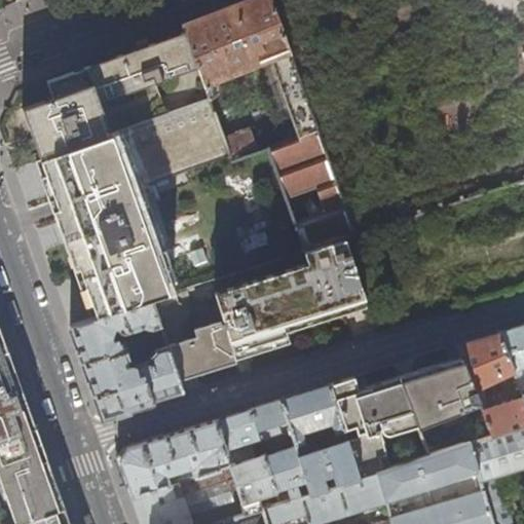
[(187,34),(200,71),(208,90),(257,71),(269,106),(220,124),(232,159),(234,163),(270,151),(304,253),(349,238),(358,236),(271,0),(251,0),(224,10),(184,26),(187,34)]
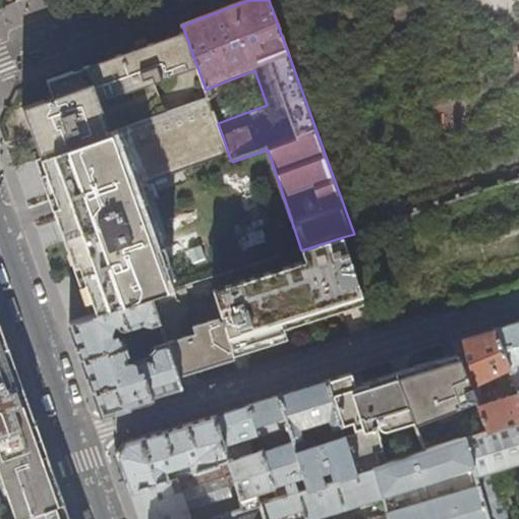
[(170,80),(198,70),(185,34),(184,34),(140,49),(135,51),(48,82),(54,98),(23,108),(29,124),(31,129),(42,161),(112,135),(101,105),(156,84),(157,87),(170,81),(170,80)]
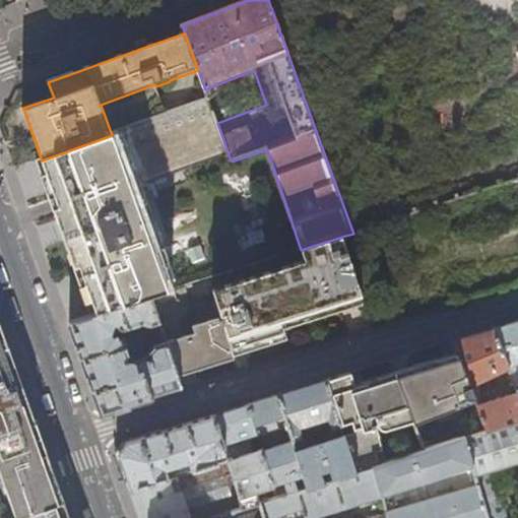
[(217,123),(215,117),(212,109),(209,101),(112,135),(42,160),(37,162),(54,210),(61,231),(66,243),(78,276),(80,282),(92,317),(151,298),(168,293),(153,250),(157,249),(137,190),(230,157),(217,123)]
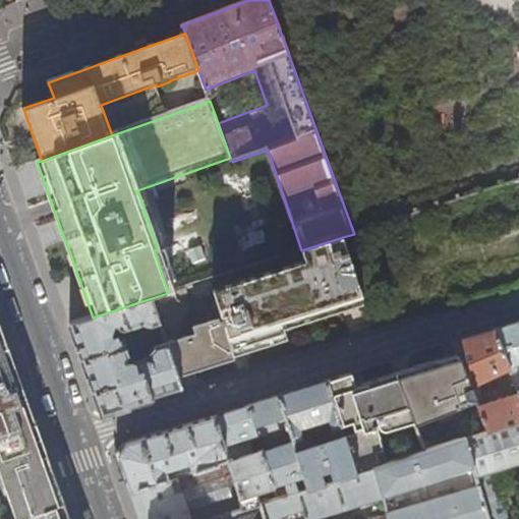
[(223,105),(213,109),(216,117),(226,113),(223,105)]
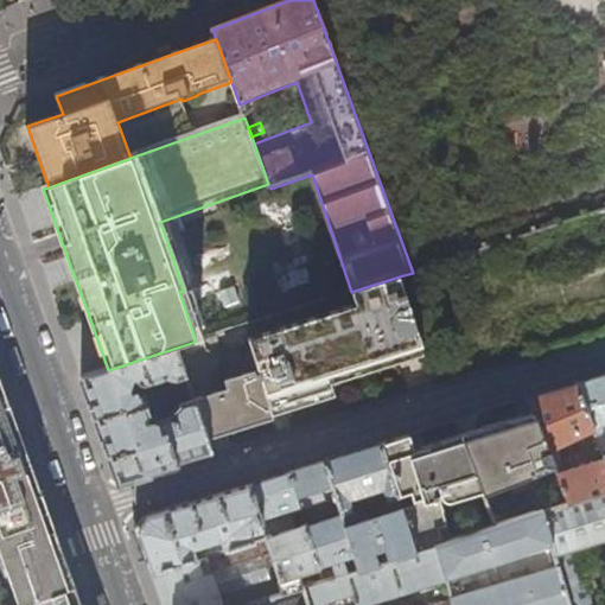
[(403,275),(351,292),(349,293),(354,306),(246,341),(258,371),(224,383),(227,389),(195,401),(208,441),(216,439),(224,437),(229,434),(274,420),(271,408),(286,403),(290,402),(333,389),(330,376),(348,370),(396,355),(425,346),(403,275)]
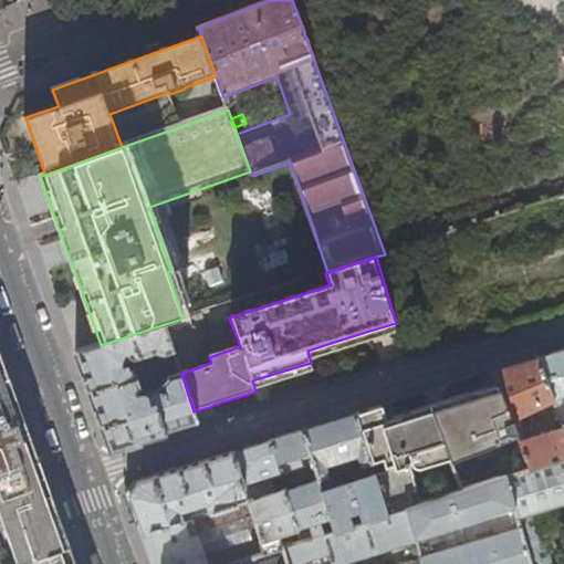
[(181,374),(165,324),(101,345),(77,353),(94,399),(110,441),(122,448),(152,439),(198,425),(194,411),(181,374)]
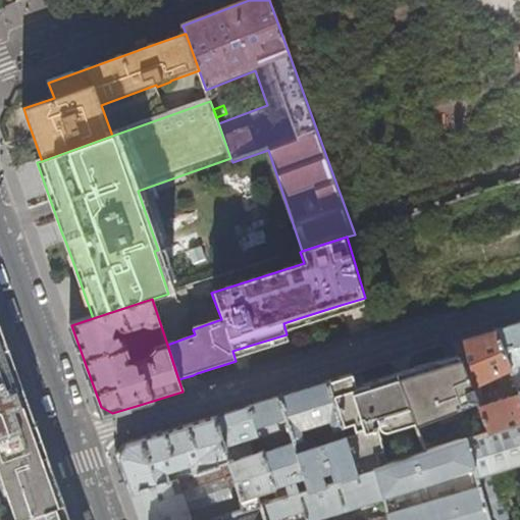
[(64,502),(38,428),(10,351),(0,320),(0,469),(2,475),(17,518),(64,502)]
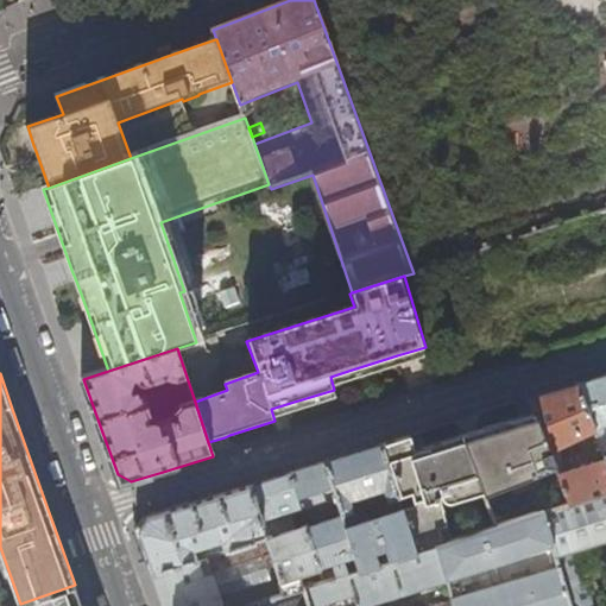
[(605,378),(580,386),(597,430),(605,450),(605,378)]
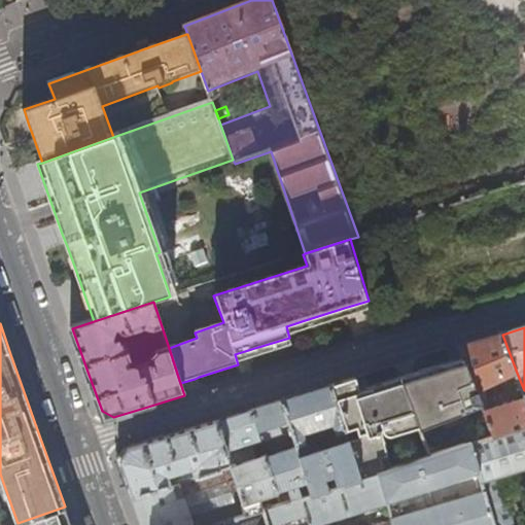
[(460,347),(464,359),(483,408),(494,439),(524,428),(524,399),(520,400),(518,395),(513,396),(515,403),(492,410),(484,388),(517,373),(502,335),(484,340),(460,347)]
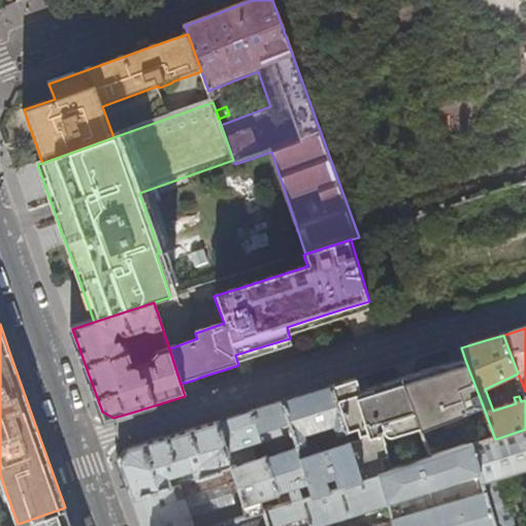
[(412,377),(403,380),(422,430),(422,431),(484,408),(465,360),(436,369),(420,374),(412,377)]
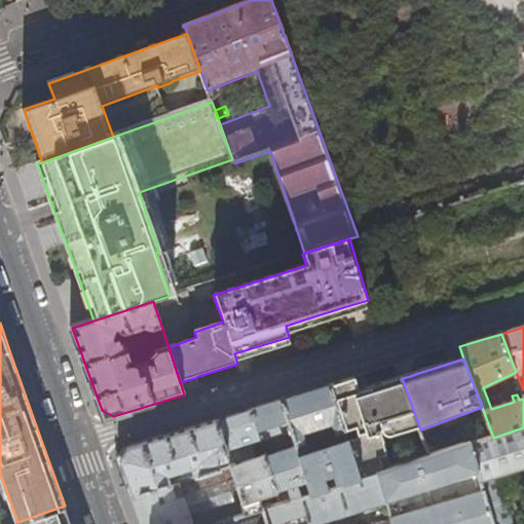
[(420,428),(402,378),(370,388),(360,391),(354,379),(332,386),(346,432),(346,433),(356,431),(359,441),(349,444),(361,480),(380,474),(394,469),(381,435),(386,434),(389,438),(393,438),(420,428)]
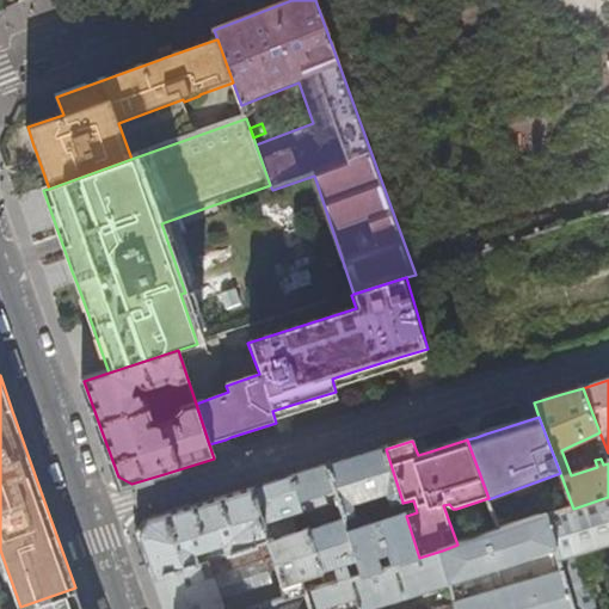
[(355,459),(327,467),(338,503),(344,520),(356,516),(352,505),(388,493),(392,505),(403,502),(386,449),(355,459)]
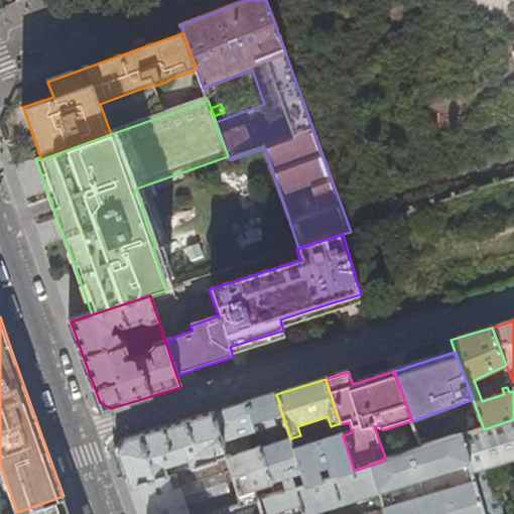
[(264,398),(247,403),(257,433),(271,428),(273,434),(279,432),(277,427),(285,424),(276,394),(264,398)]
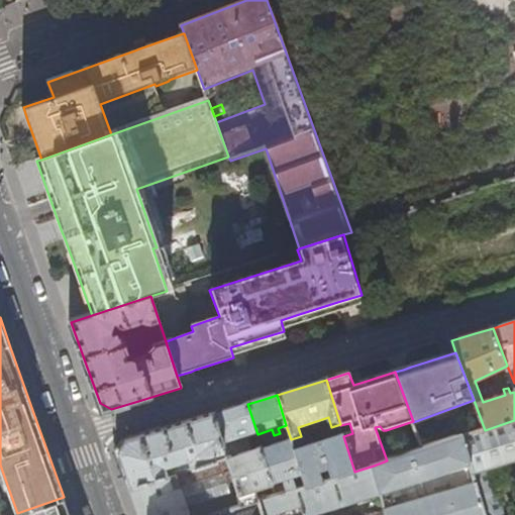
[(231,409),(213,415),(223,445),(234,442),(237,453),(227,456),(227,457),(243,506),(249,504),(246,494),(274,485),(273,483),(262,447),(261,446),(251,448),(247,438),(258,434),(247,404),(231,409)]
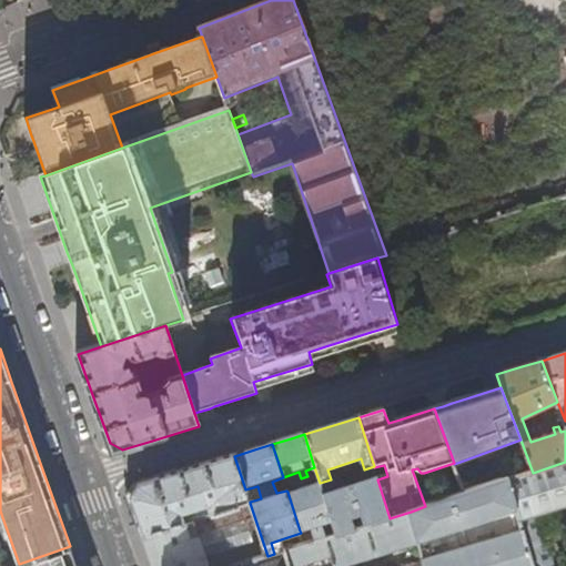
[(250,502),(245,489),(234,456),(205,465),(137,486),(129,496),(141,531),(143,537),(184,524),(180,513),(206,505),(210,515),(250,503),(250,502)]
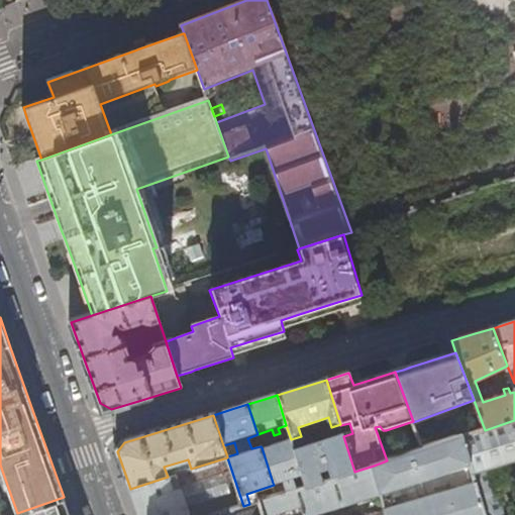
[(514,420),(485,430),(462,436),(485,514),(505,514),(491,468),(514,460),(514,420)]
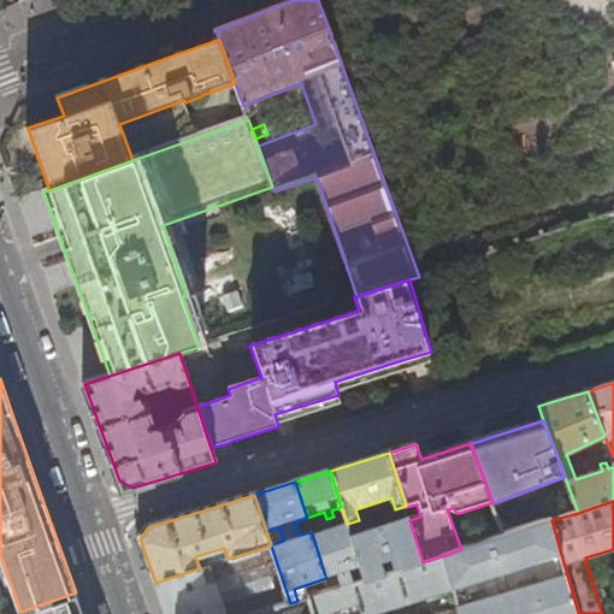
[(409,518),(350,536),(360,565),(365,580),(385,573),(382,561),(393,558),(394,561),(400,560),(402,568),(423,562),(409,520),(409,518)]
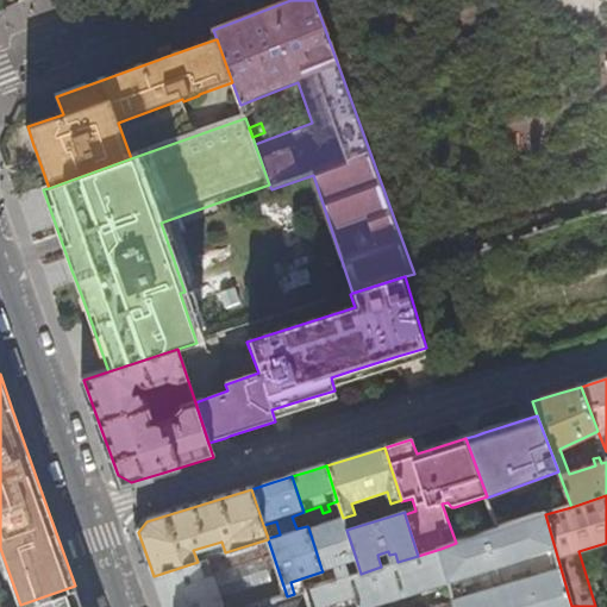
[(571,606),(545,514),(456,543),(440,549),(450,580),(552,548),(558,570),(456,601),(457,604),(457,606),(571,606)]
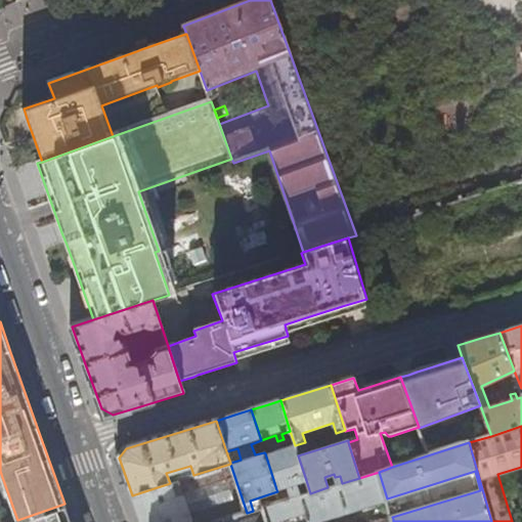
[(298,455),(295,445),(265,453),(276,489),(288,485),(292,498),(302,495),(297,482),(306,480),(298,455)]
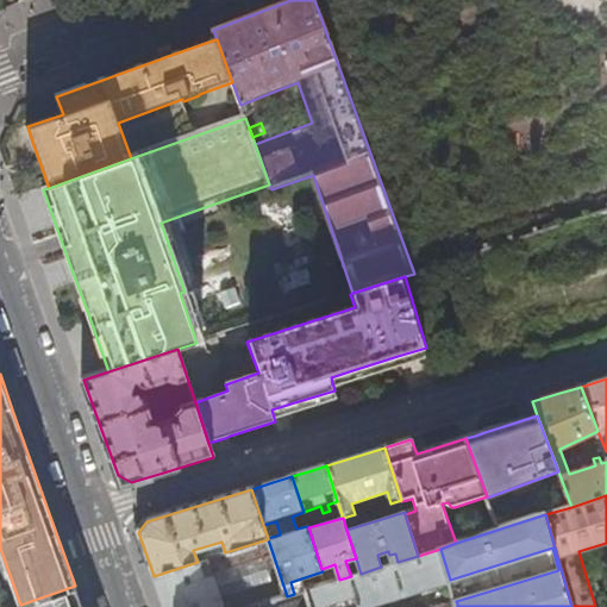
[(255,606),(287,596),(268,539),(225,552),(198,562),(154,576),(166,606),(255,606)]
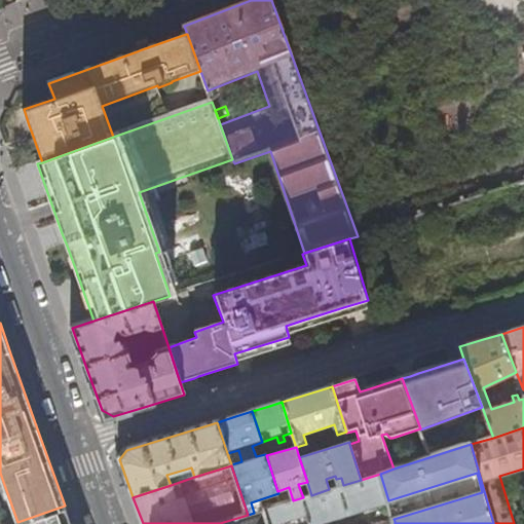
[(380,474),(361,480),(343,485),(329,489),(311,495),(303,497),(310,523),(319,523),(388,501),(388,500),(380,474)]
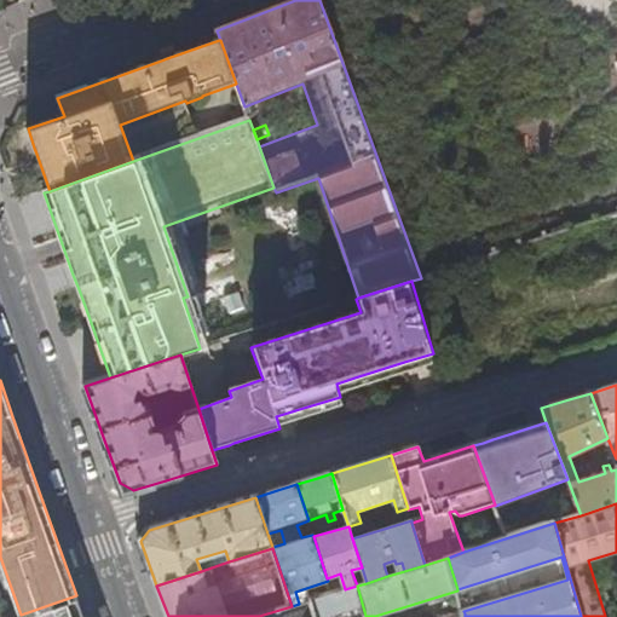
[(357,586),(345,589),(312,600),(316,616),(365,616),(357,586)]
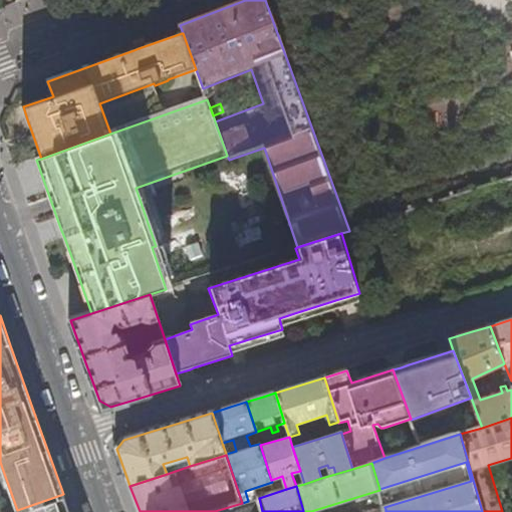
[(69,511),(63,494),(17,510),(17,511),(69,511)]
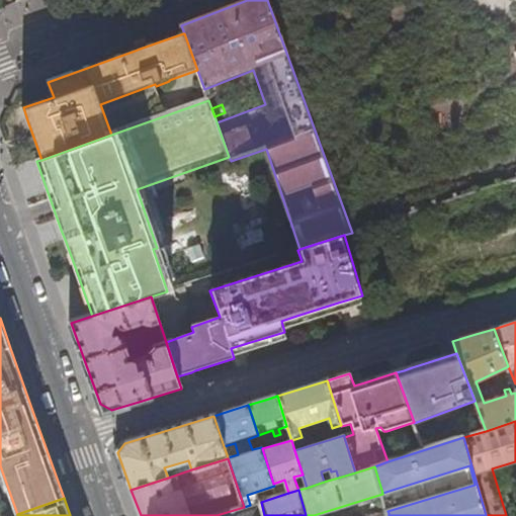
[(264,515),(261,502),(250,505),(244,507),(217,515),(264,515)]
